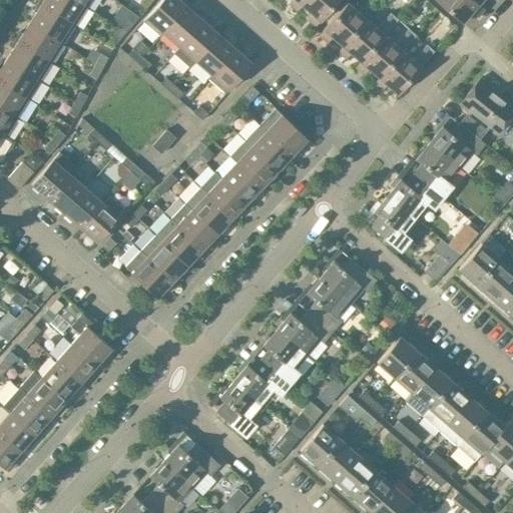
[(74,25),(86,7),(74,0),(38,0),(38,2),(74,25)]
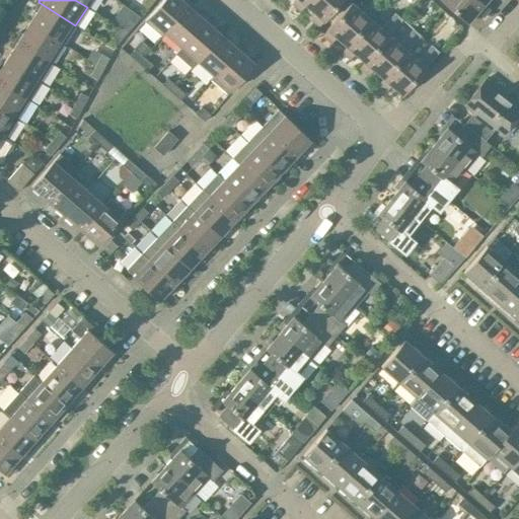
[(143,0),(141,3),(147,8),(154,0),(143,0)]
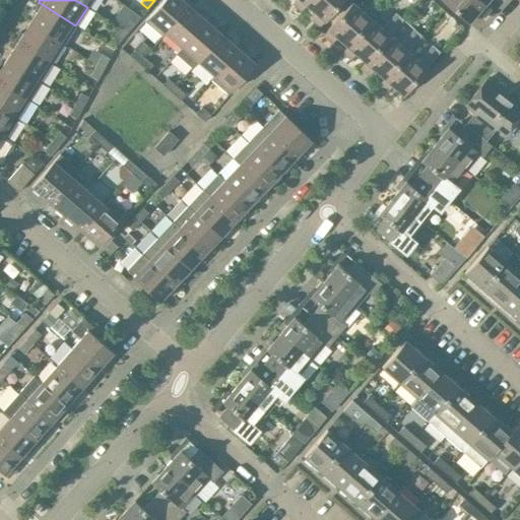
[(163,37),(166,33),(165,33),(191,3),(187,0),(163,0),(144,21),(163,37)]
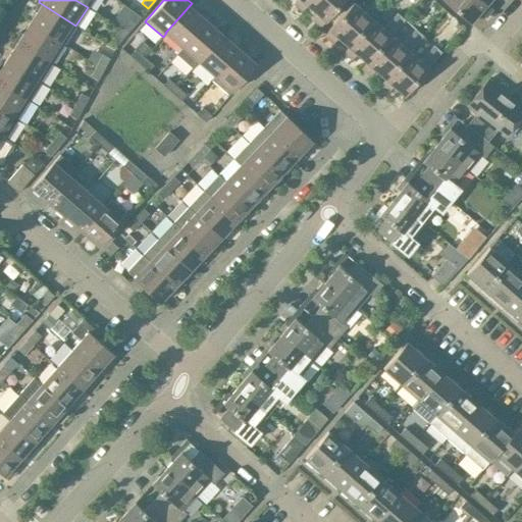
[(296,0),(295,2),(299,5),(298,7),(302,10),(307,5),(310,0),(296,0)]
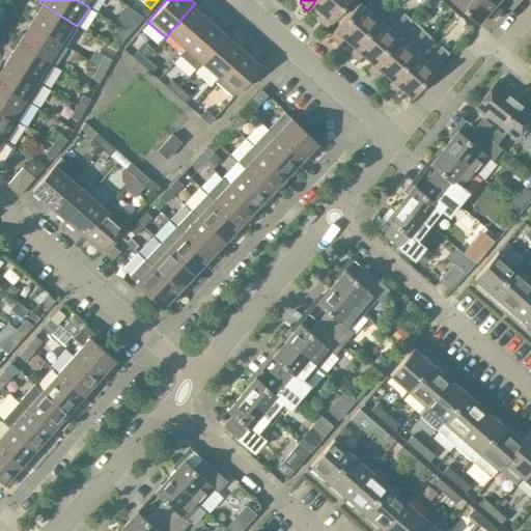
[(315,0),(312,5),(323,14),(318,19),(323,22),(322,24),(326,27),(331,21),(331,22),(350,0),(315,0)]
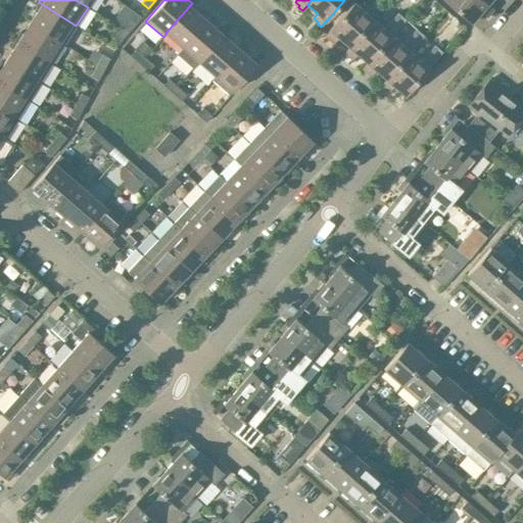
[(373,18),(373,19),(387,3),(382,0),(375,0),(366,12),(353,2),(330,30),(330,31),(325,36),(329,40),(330,38),(334,42),(338,37),(348,46),(373,18)]
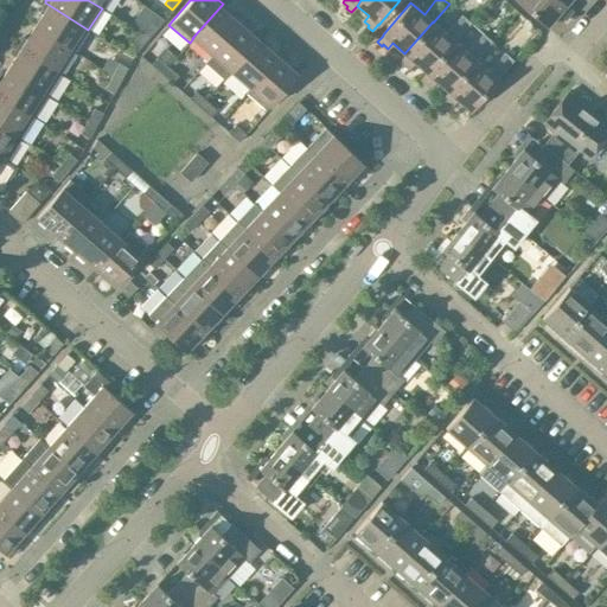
[(560,0),(516,0),(547,27),(558,14),(563,18),(567,13),(569,16),(573,11),(567,5),(566,5),(560,0)]
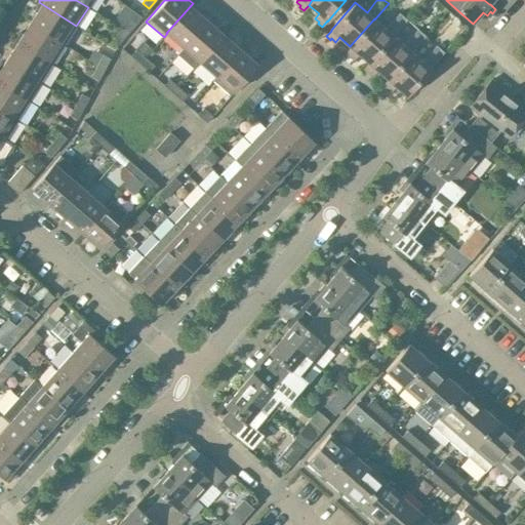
[(65,44),(76,26),(39,2),(34,10),(37,12),(30,23),(65,44)]
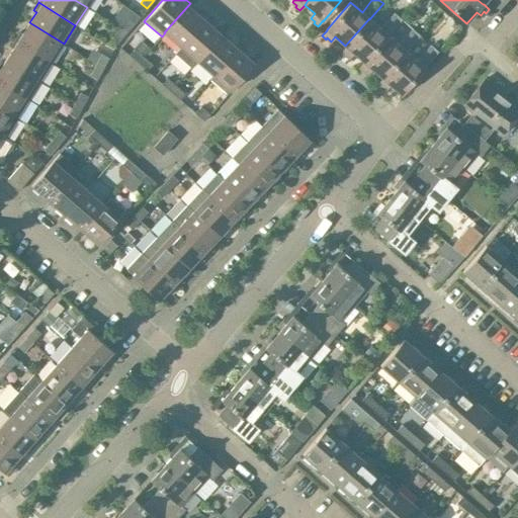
[(165,32),(181,47),(204,20),(194,12),(197,9),(190,3),(164,32),(165,32)]
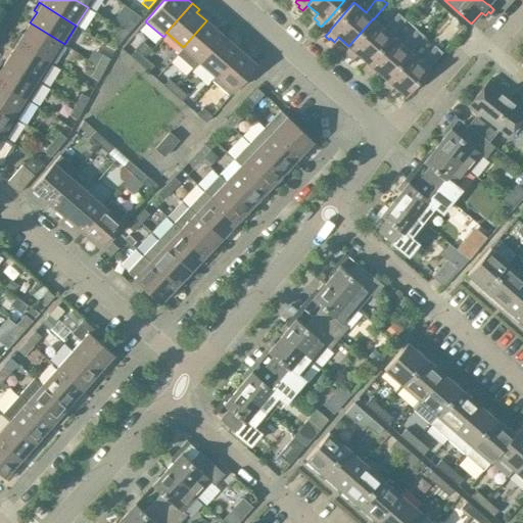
[(391,35),(406,19),(397,12),(384,29),(373,19),(373,18),(348,46),(343,52),(347,55),(349,54),(353,57),(357,53),(367,62),(391,35)]
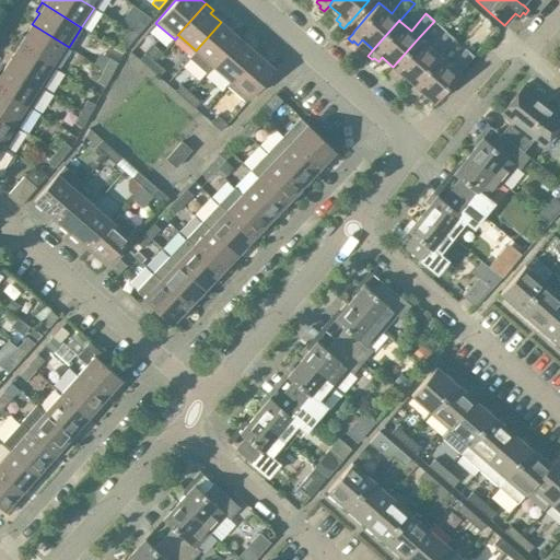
[(129,30),(136,35),(144,25),(131,14),(123,24),(129,30)]
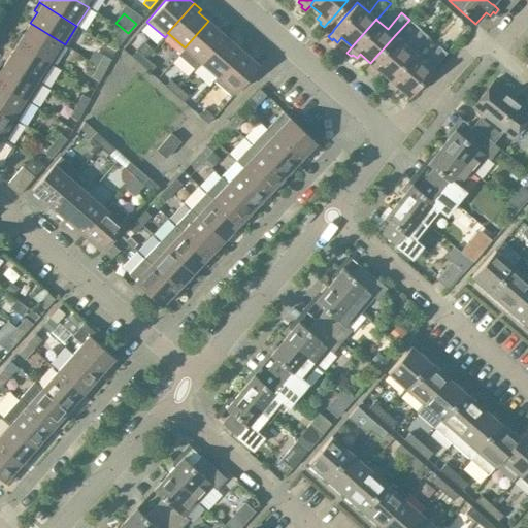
[(200,62),(201,63),(227,32),(220,26),(218,29),(208,21),(185,47),(178,55),(195,69),(200,62)]
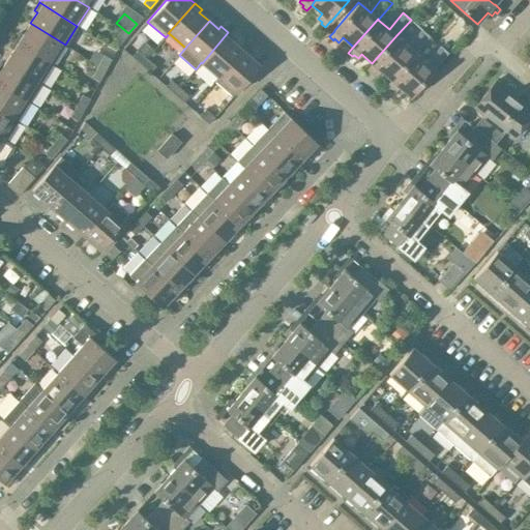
[(53,64),(65,45),(30,23),(24,33),(20,32),(16,39),(53,64)]
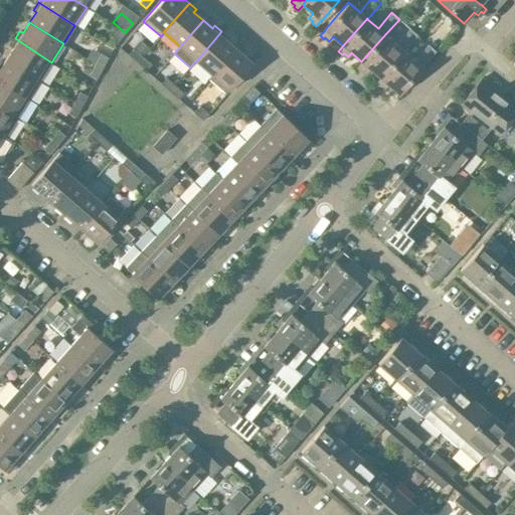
[(125,32),(119,27),(112,36),(117,41),(125,32)]
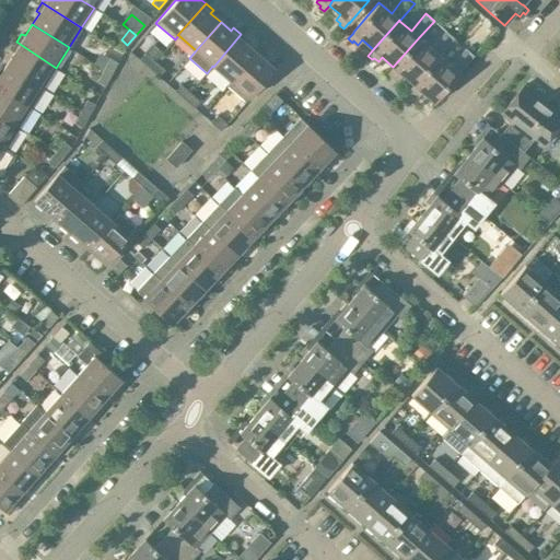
[(439,55),(440,55),(454,38),(445,31),(431,47),(419,37),(393,67),(387,73),(392,77),(394,76),(398,79),(401,74),(412,84),(439,55)]
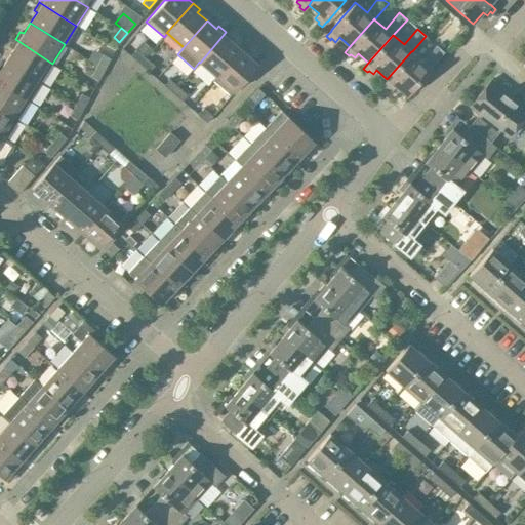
[(200,63),(216,76),(216,77),(240,49),(231,41),(233,38),(226,32),(200,63)]
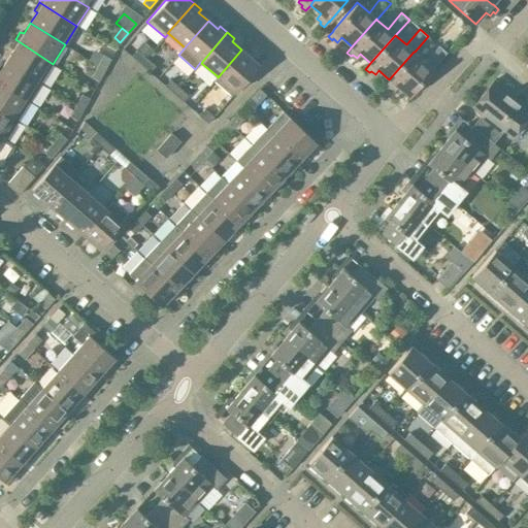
[(13,50),(6,61),(41,83),(53,64),(15,39),(10,47),(13,50)]
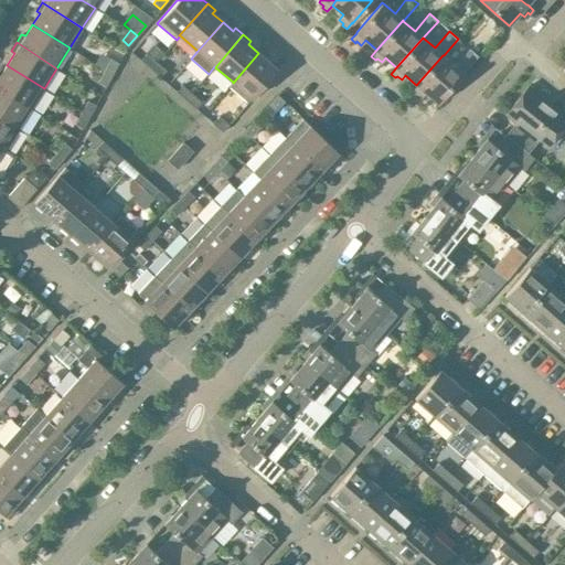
[(140,60),(150,68),(156,62),(156,63),(163,53),(153,45),(140,60)]
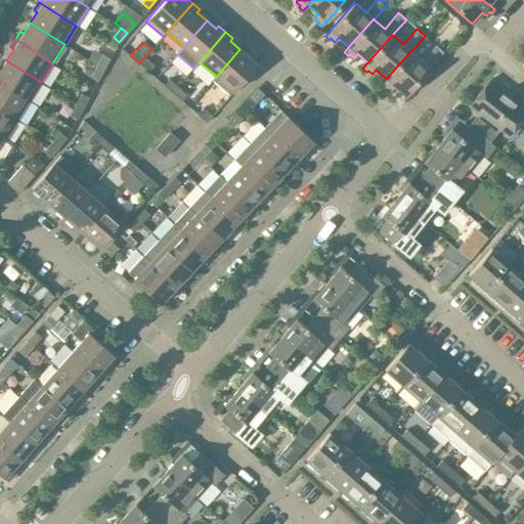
[(410,51),(386,79),(381,85),(385,88),(387,87),(391,90),(394,86),(405,96),(430,69),(430,68),(443,52),(435,45),(422,60),(411,51),(410,51)]
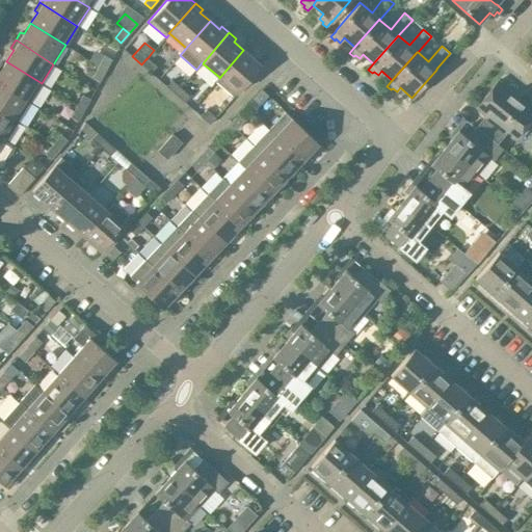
[(219,78),(219,77),(215,81),(234,97),(263,62),(256,56),(253,58),(243,50),(219,78)]
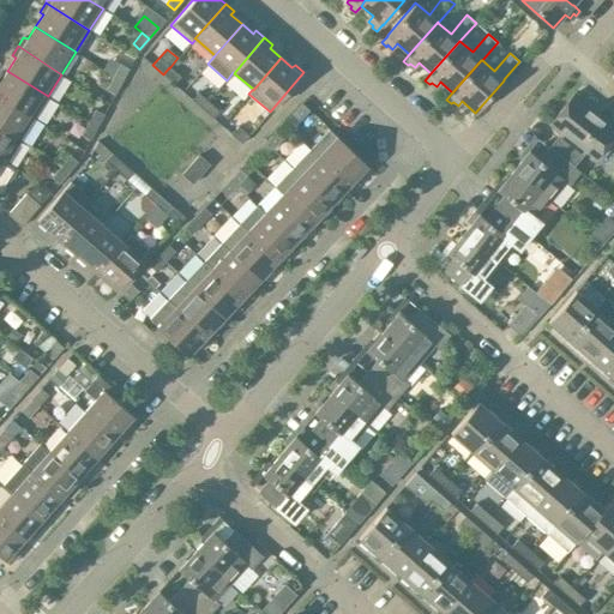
[(114,76),(114,77),(121,80),(128,68),(113,60),(107,72),(114,76)]
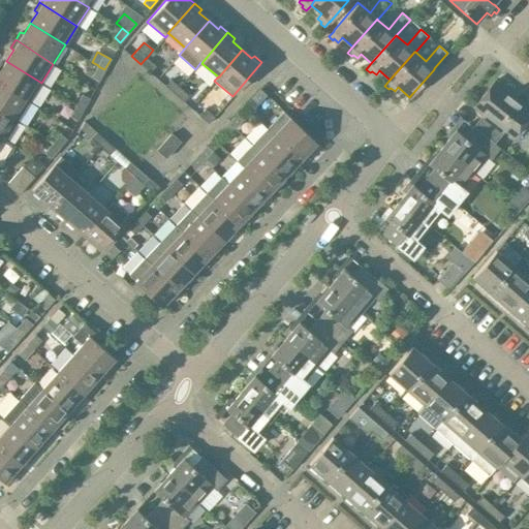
[(154,66),(146,59),(146,58),(141,64),(149,72),(154,66)]
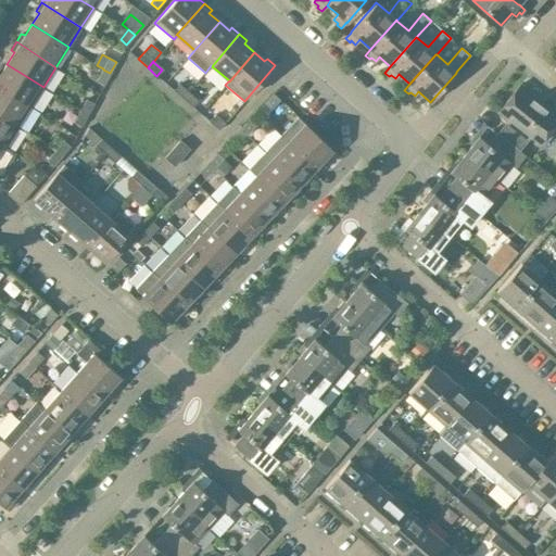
[(0,87),(30,106),(43,87),(7,64),(0,73),(0,87)]
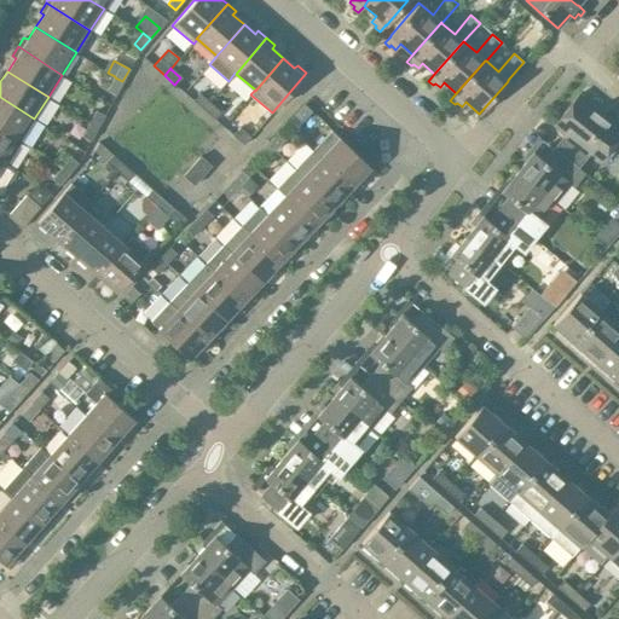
[(116,93),(122,81),(115,77),(108,90),(116,93)]
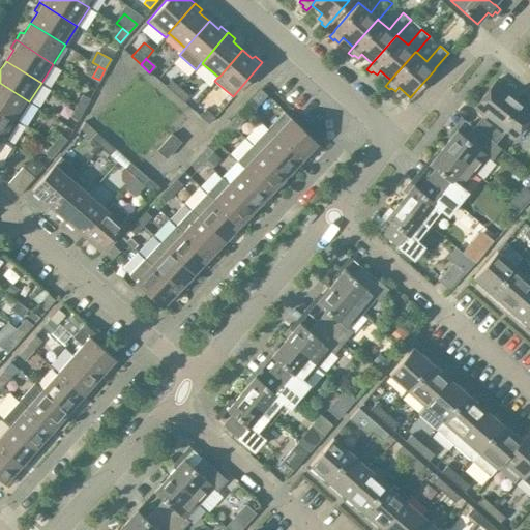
[(166,86),(175,94),(180,88),(180,87),(183,82),(175,75),(171,80),(166,86)]
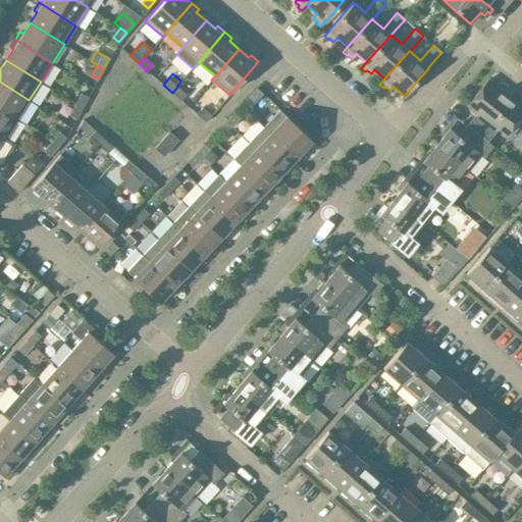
[(467,125),(487,142),(499,128),(507,135),(521,115),(521,106),(511,97),(510,99),(504,95),(505,93),(487,80),(468,105),(477,112),(467,125)]
